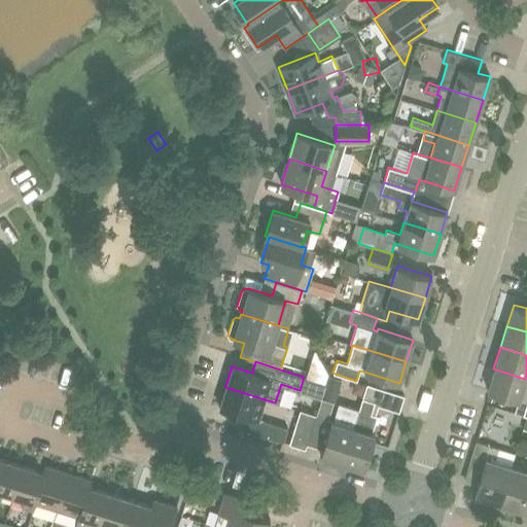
[(519,400),(525,379),(493,369),(487,390),(519,400)]
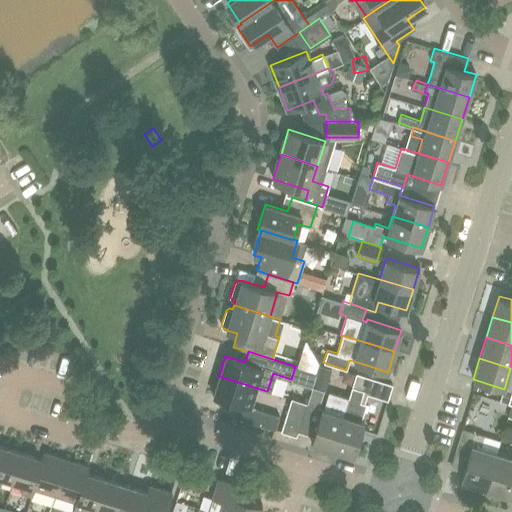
[(353,455),(364,422),(360,420),(365,404),(359,402),(363,390),(374,394),(379,380),(356,372),(348,397),(332,449),(353,455)]
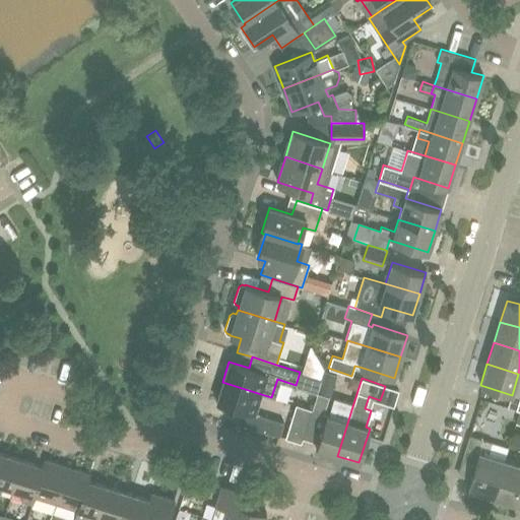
[(279,436),(283,421),(255,412),(261,394),(222,382),(216,402),(238,408),(234,421),(279,436)]
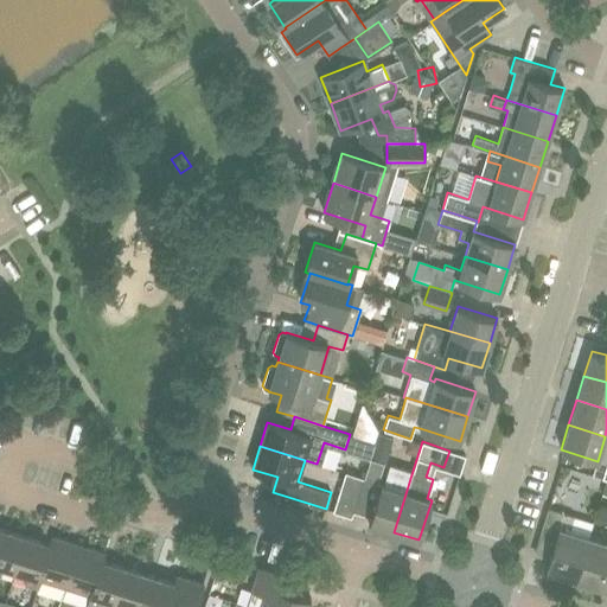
[(376,490),(384,462),(370,458),(362,485),(376,490)]
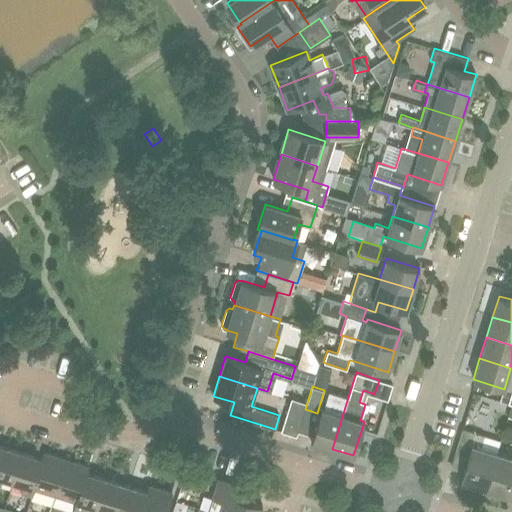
[(311,442),(332,449),(348,397),(328,391),(323,409),(321,408),(311,442)]
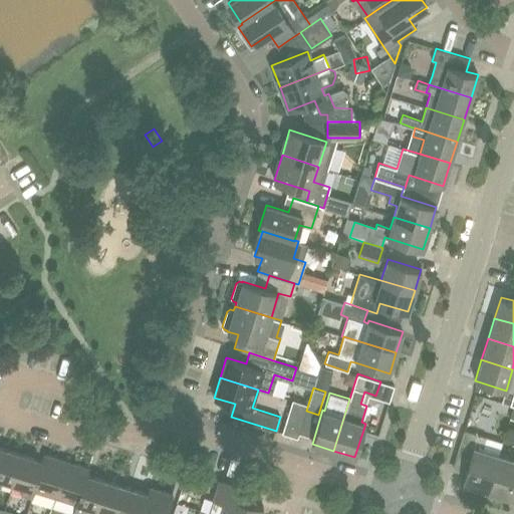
[(475,394),(469,413),(485,418),(490,398),(475,394)]
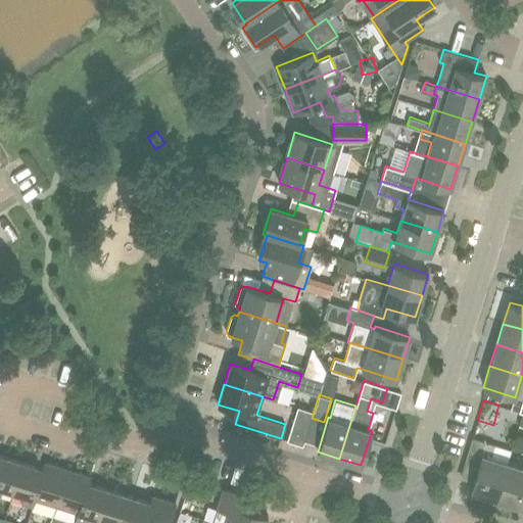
[(297,407),(286,440),(302,445),(314,412),(297,407)]
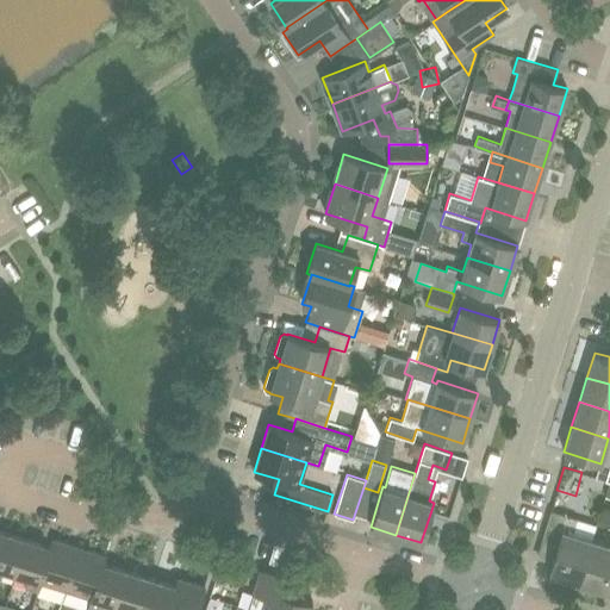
[(578,582),(591,539),(572,533),(577,518),(551,510),(541,541),(556,546),(548,572),(578,582)]
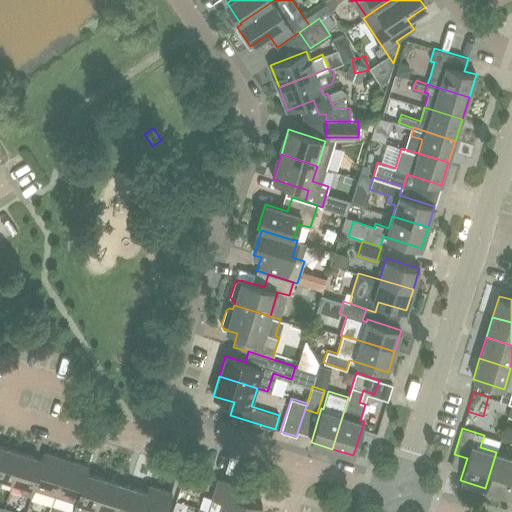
[(21,452),(0,445),(0,482),(1,478),(12,481),(21,452)]
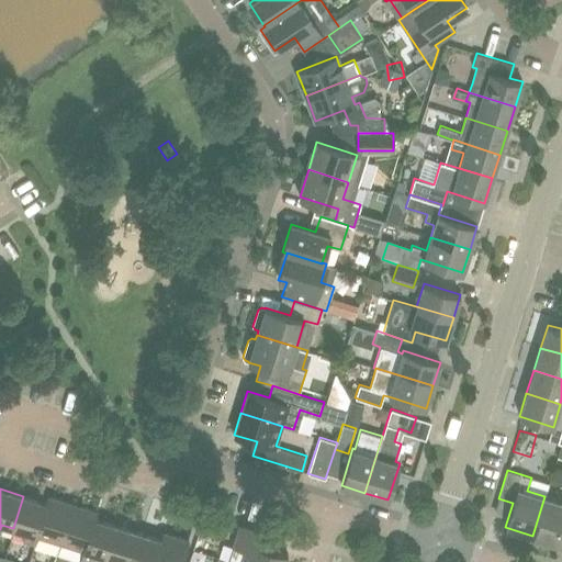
[(34,542),(37,536),(47,504),(45,503),(23,496),(13,528),(25,532),(23,539),(34,542)]
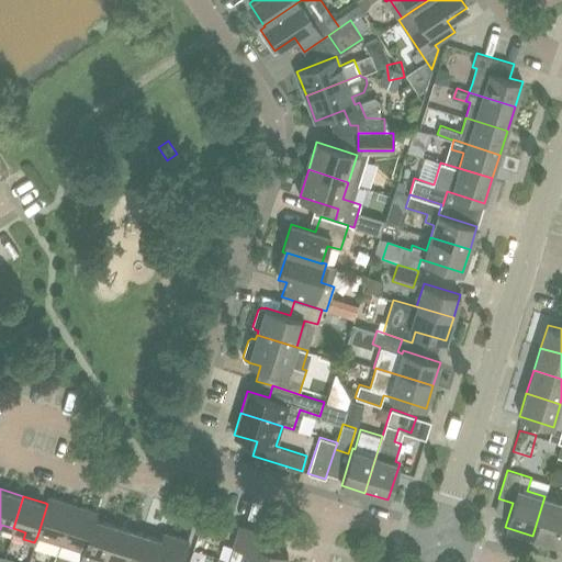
[(37,536),(60,542),(72,504),(47,496),(45,503),(47,504),(37,536)]
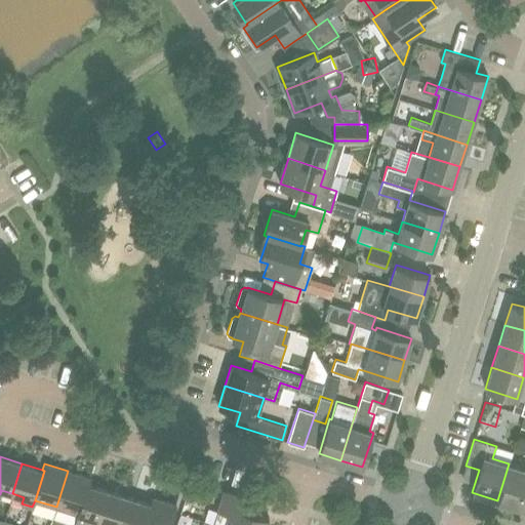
[(524,469),(509,463),(497,500),(523,509),(524,500),(524,469)]
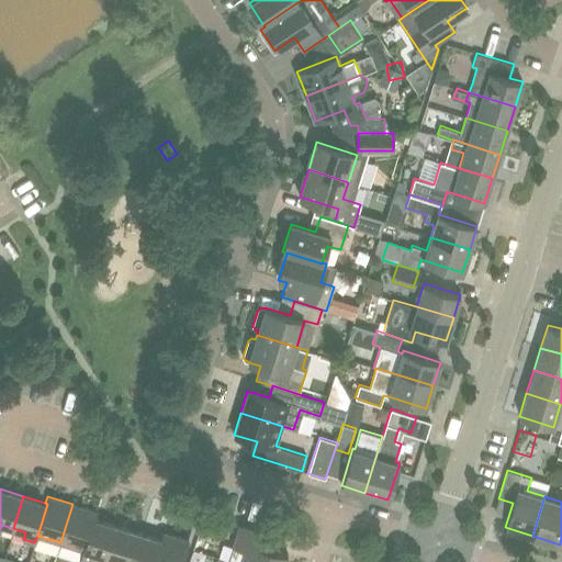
[(60,542),(83,550),(93,518),(94,518),(97,512),(72,504),(60,542)]
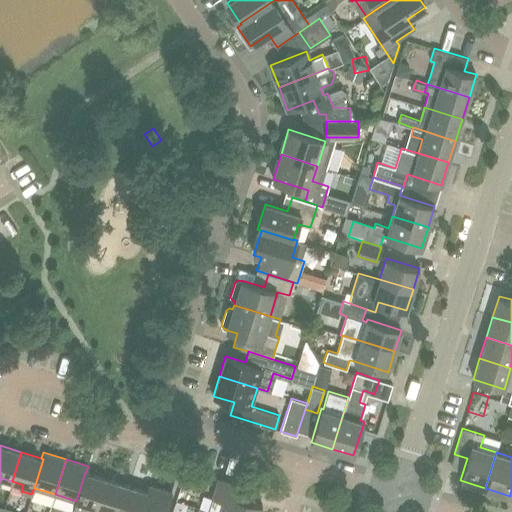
[(106,478),(86,472),(85,472),(76,501),(73,508),(84,511),(86,504),(97,508),(106,478)]
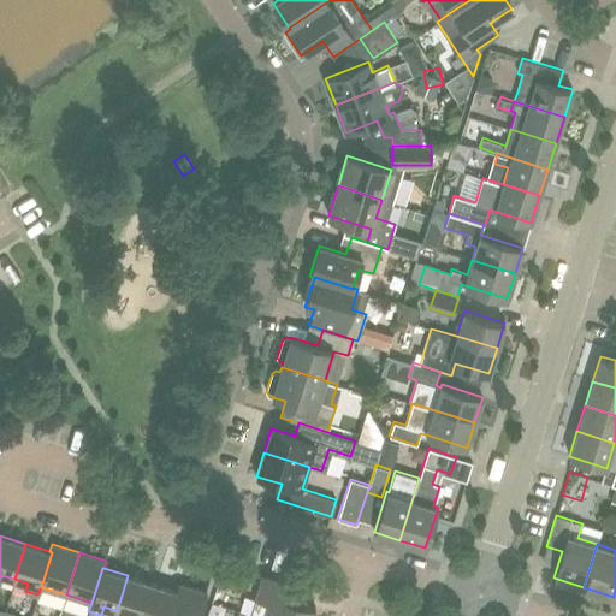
[(142,615),(153,584),(128,575),(117,611),(130,615),(129,615),(142,615)]
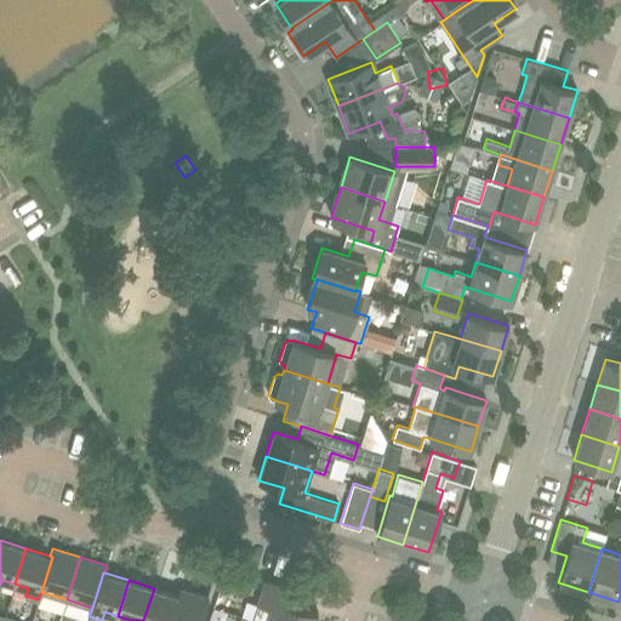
[(265,580),(257,604),(252,620),(257,620),(314,620),(318,611),(305,608),(308,593),(265,580)]
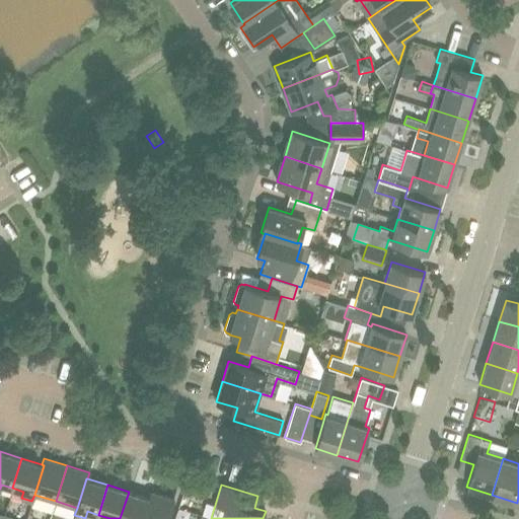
[(144,518),(150,499),(148,498),(129,492),(120,518),(144,518)]
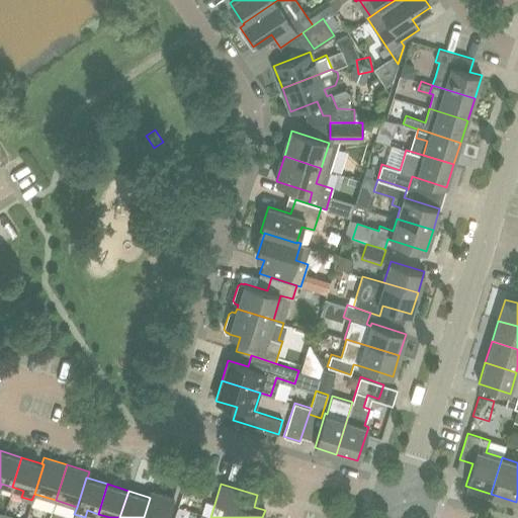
[(167,517),(174,498),(151,491),(148,497),(150,498),(144,517),(167,517)]
